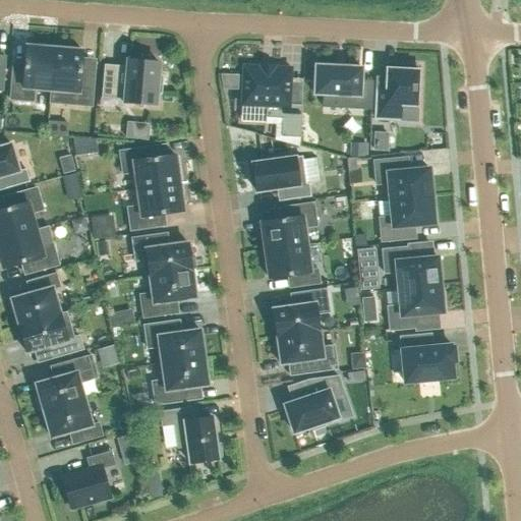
[(34,90),(49,92),(51,92),(54,49),(26,47),(24,71),(12,70),(10,100),(33,102),(34,90)]
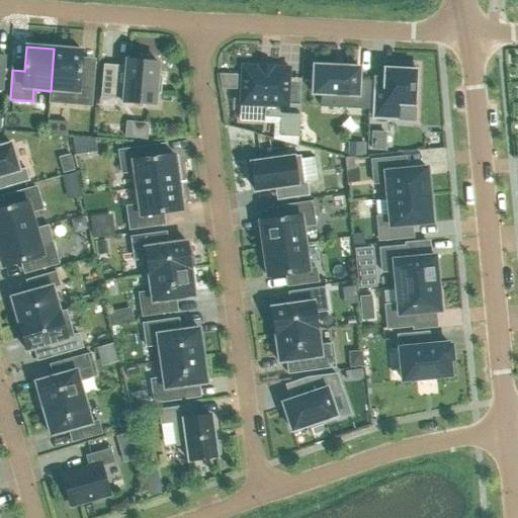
[(90,106),(93,70),(80,69),(81,51),(54,49),(51,91),(49,91),(48,103),(90,106)]
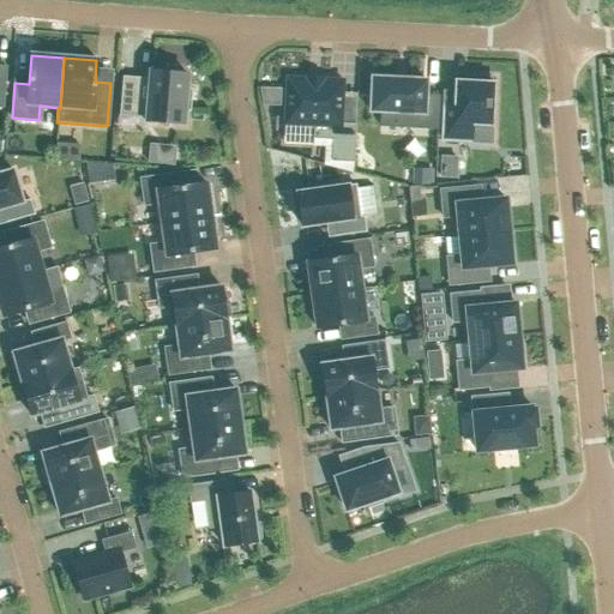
[(124,77),(120,115),(149,118),(148,124),(182,126),(184,112),(191,112),(193,89),(186,89),(187,73),(152,71),(151,79),(124,77)]
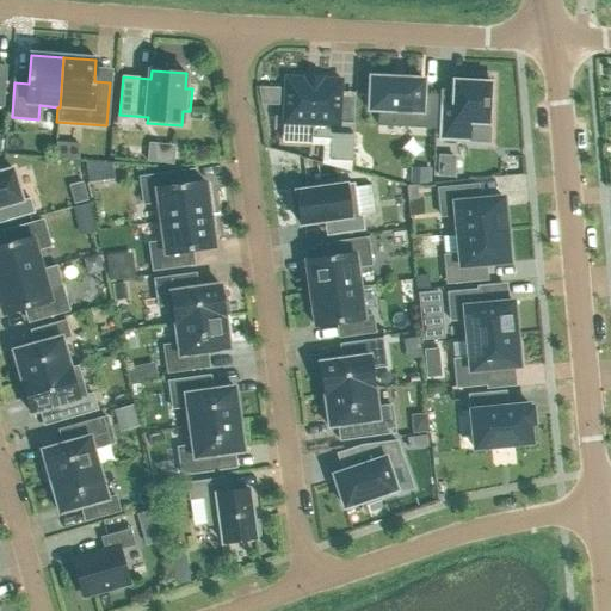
[(442,103),(439,140),(471,141),(473,131),(492,131),(492,124),(494,76),(466,74),(466,78),(455,78),(454,104),(442,103)]
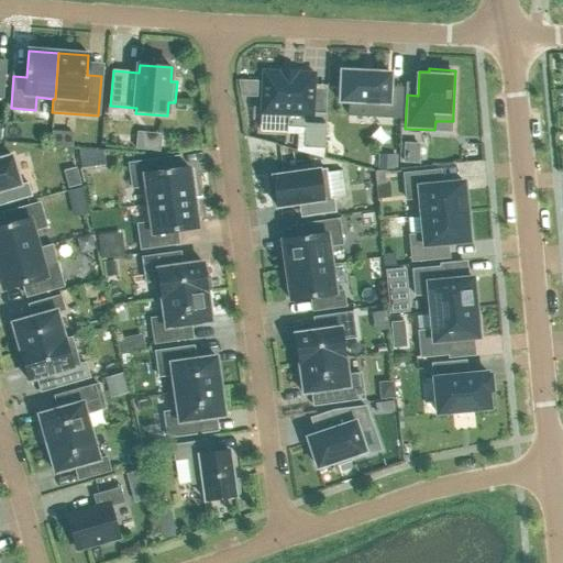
[(261,114),(261,132),(287,133),(287,127),(306,128),(305,147),(319,148),(323,148),(324,116),(311,114),(313,75),(296,74),(296,72),(280,70),(280,73),(278,73),(263,73),(261,114)]
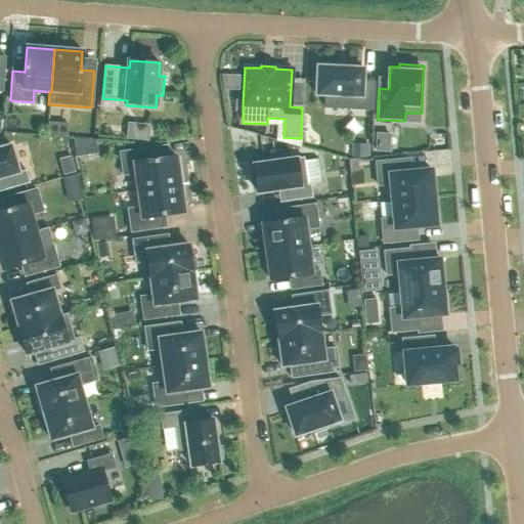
[(362,84),(363,69),(317,67),(315,95),(362,97),(362,84)]
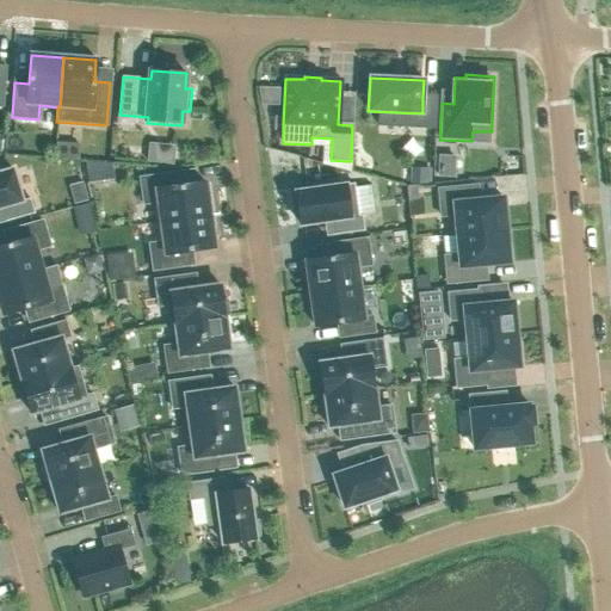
[(439,154),(439,176),(456,176),(456,155),(439,154)]
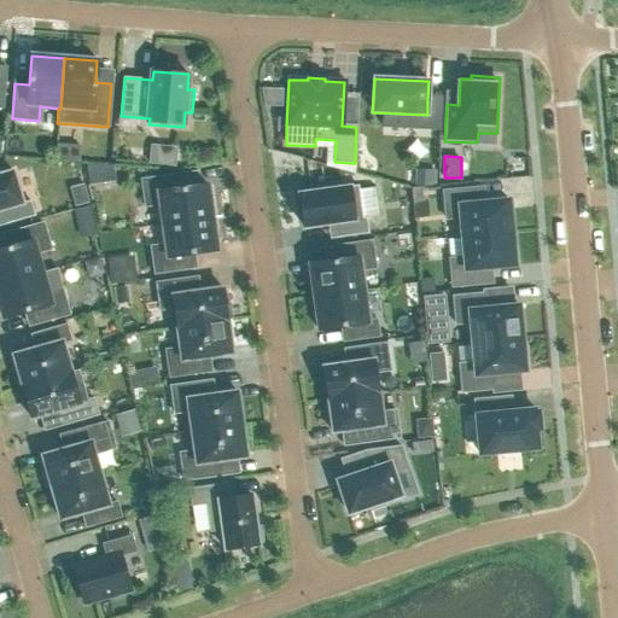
[(417,169),(415,185),(435,185),(436,170),(417,169)]
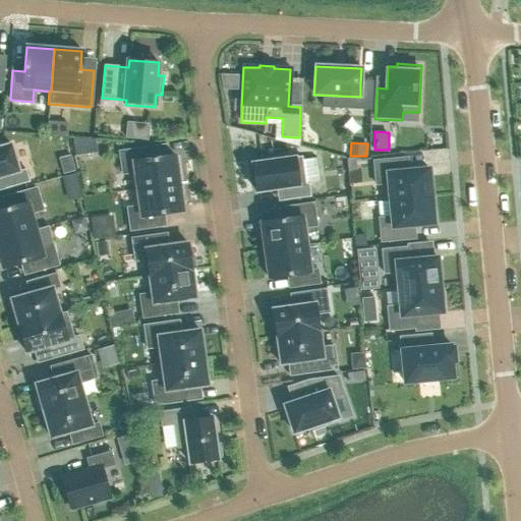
[(19,172),(11,146),(0,149),(0,178),(1,178),(5,189),(30,182),(25,171),(19,172)]
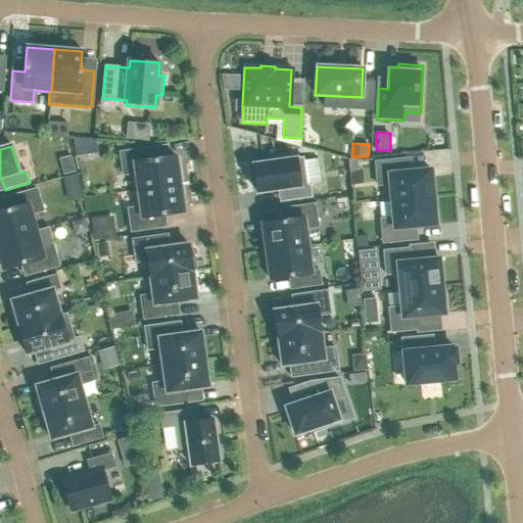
[(151,160),(150,148),(120,152),(123,176),(135,174),(137,191),(180,185),(176,157),(151,160)]
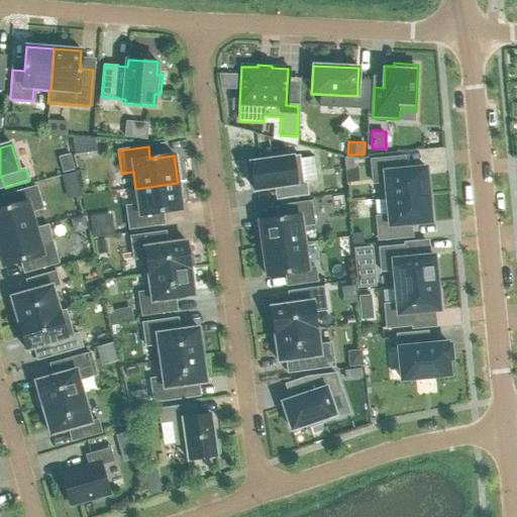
[(266,161),(250,163),(254,191),(275,188),(281,187),(283,199),(308,196),(306,183),(317,182),(314,158),(300,160),(299,156),(282,159),(282,154),(266,157),(266,161)]
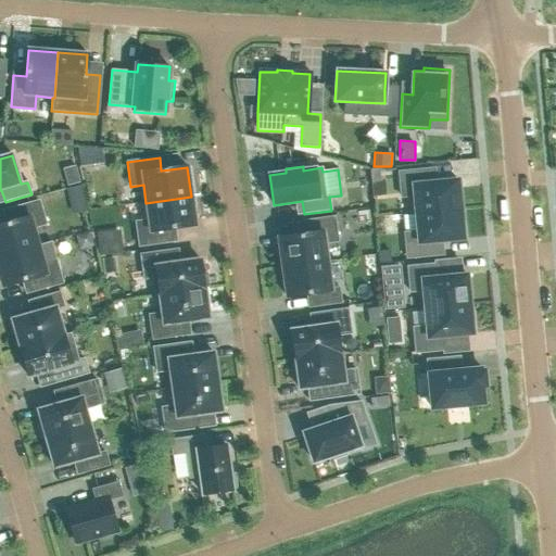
[(426,182),(425,168),(396,172),(399,197),(412,196),(414,213),(418,213),(429,212),(437,211),(438,211),(458,209),(455,179),(426,182)]
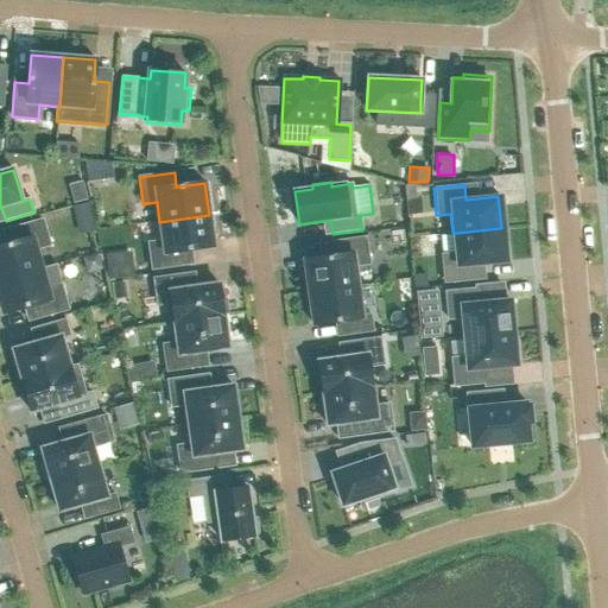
[(416,185),(404,187),(405,197),(417,196),(416,185)]
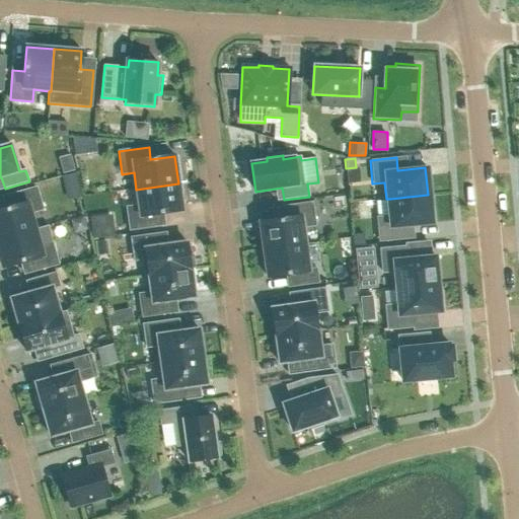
[(76,173),(62,176),(65,188),(79,184),(76,173)]
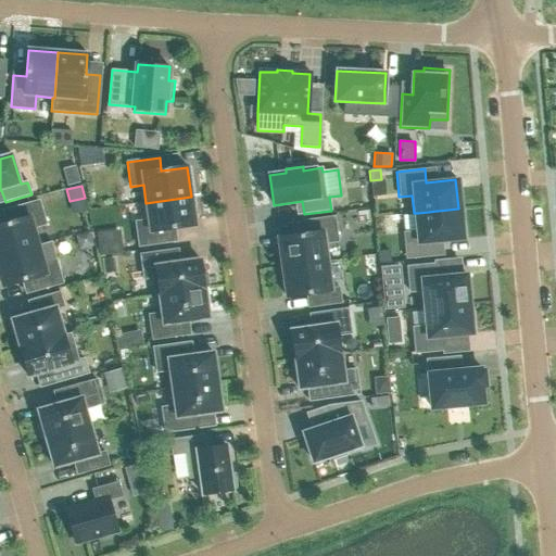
[(139,247),(172,242),(169,229),(194,226),(191,197),(146,203),(149,220),(136,223),(139,247)]
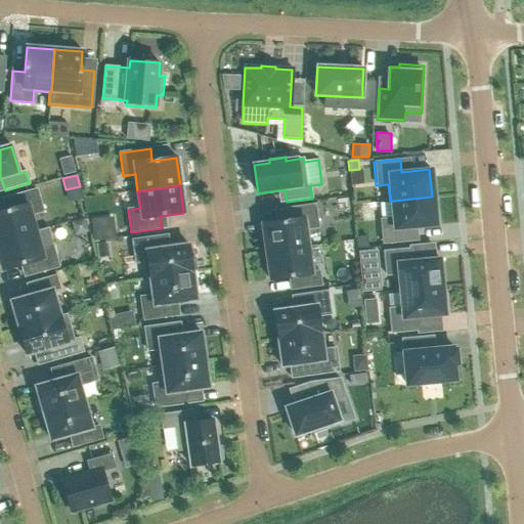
[(0,242),(36,231),(31,215),(42,212),(36,189),(6,199),(10,210),(0,212),(0,242)]
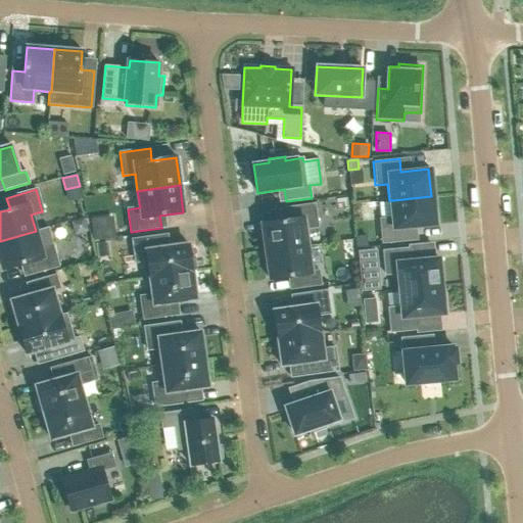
[(379,219),(381,242),(408,239),(407,227),(434,224),(431,196),(412,198),(411,198),(403,199),(393,200),(389,200),(391,218),(379,219)]
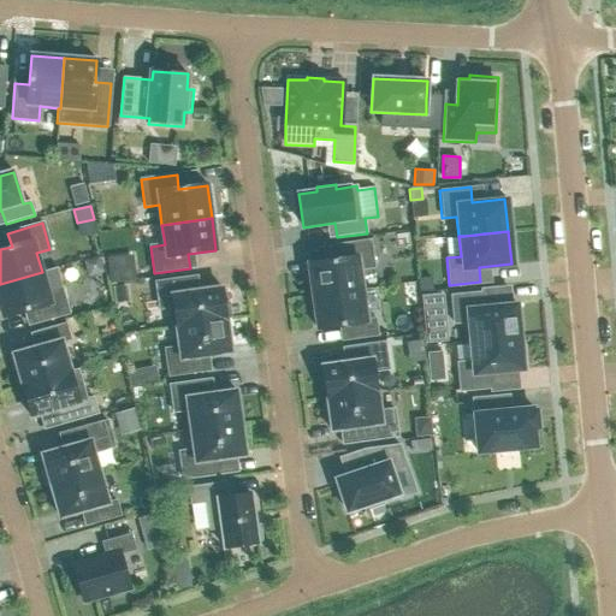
[(313,297),(362,290),(360,270),(374,268),(369,241),(335,247),(336,260),(308,265),(313,297)]
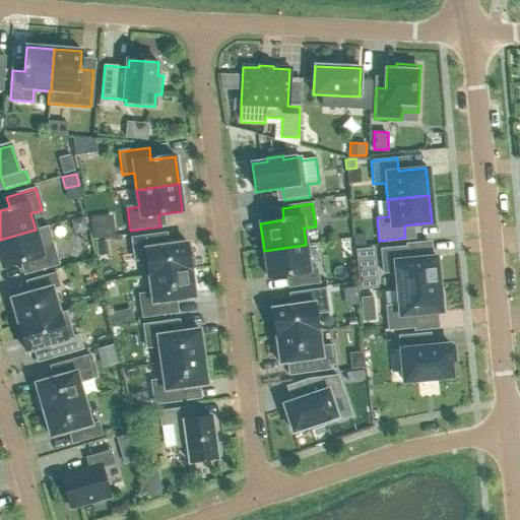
[(110,233),(125,229),(121,213),(106,216),(110,233)]
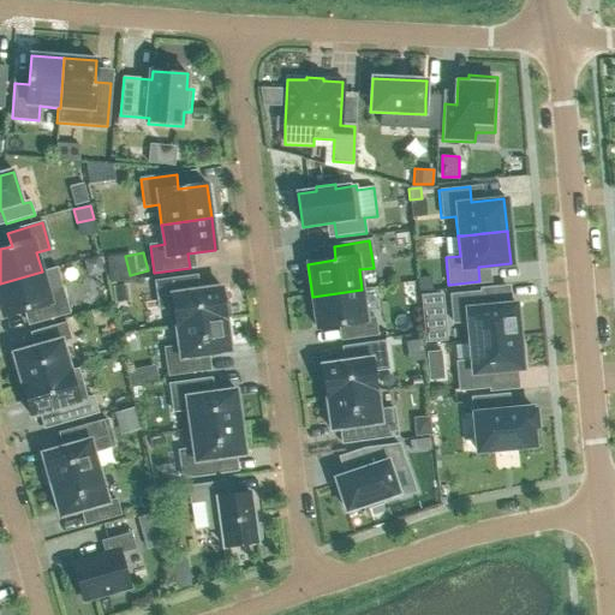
[(42,272),(0,284),(0,309),(3,317),(22,311),(30,310),(34,322),(66,312),(59,287),(54,269),(42,272)]
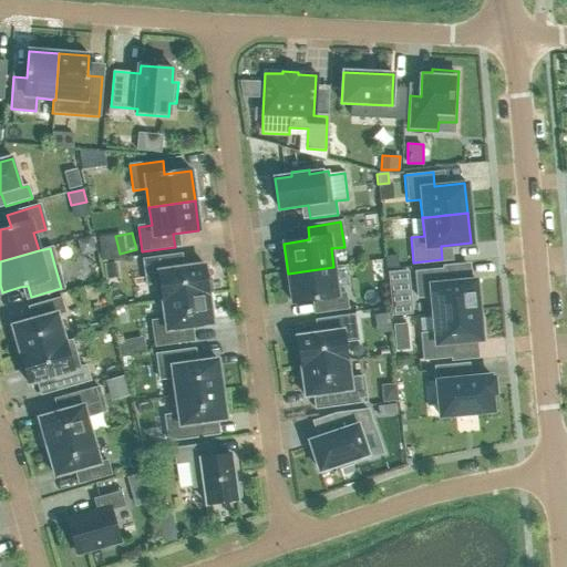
[(162,301),(208,295),(207,294),(213,292),(210,278),(206,279),(204,265),(177,269),(176,255),(143,259),(146,285),(154,284),(156,302),(162,301)]
